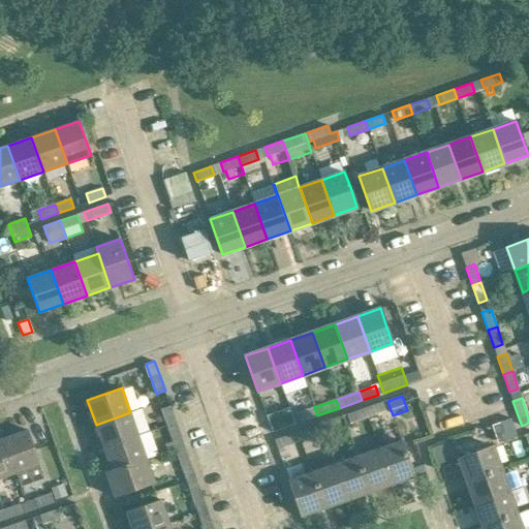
[(384,411),(381,403),(381,402),(364,408),(367,417),(384,411)]
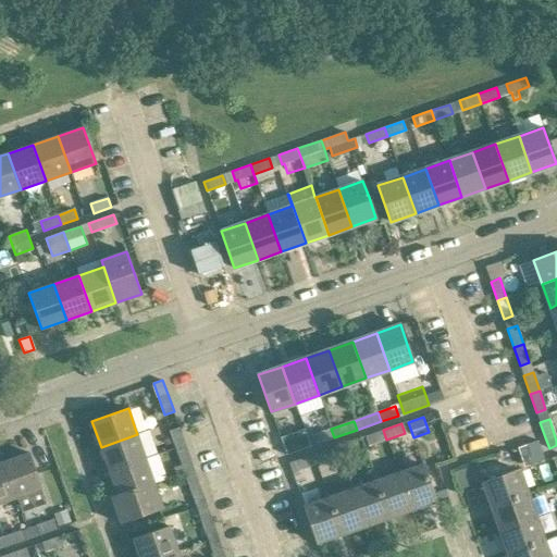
[(176,448),(185,445),(180,428),(170,431),(176,448)]
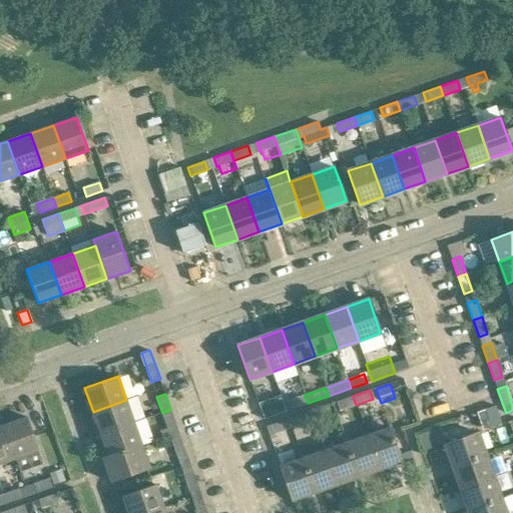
[(292,409),(308,403),(305,395),(289,401),(292,409)]
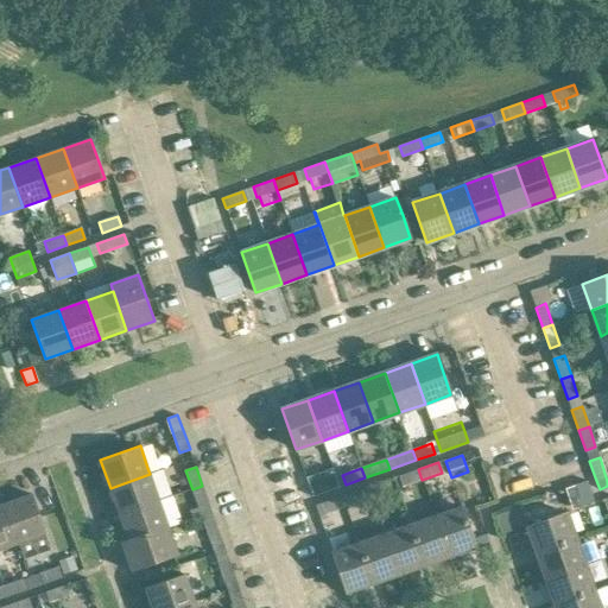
[(404,486),(422,480),(418,469),(400,475),(404,486)]
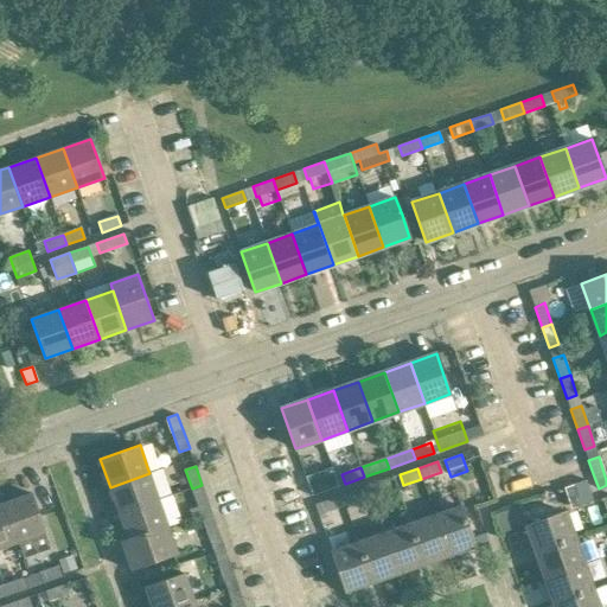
[(312,496),(332,489),(326,470),(306,477),(312,496)]
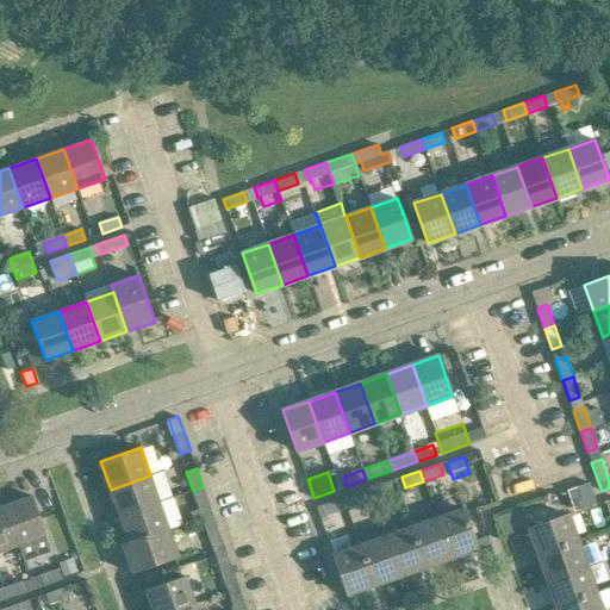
[(120,516),(160,502),(150,475),(111,490),(120,516)]
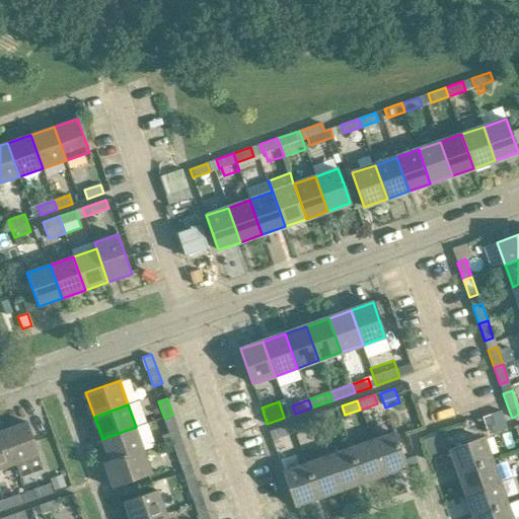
[(313,416),(316,425),(334,419),(330,410),(313,416)]
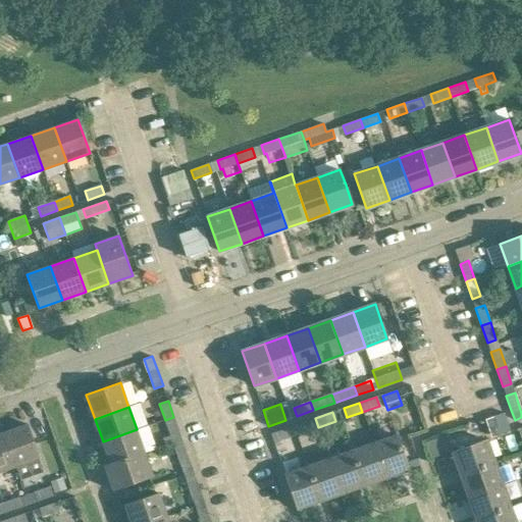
[(170,435),(179,432),(173,417),(165,420),(170,435)]
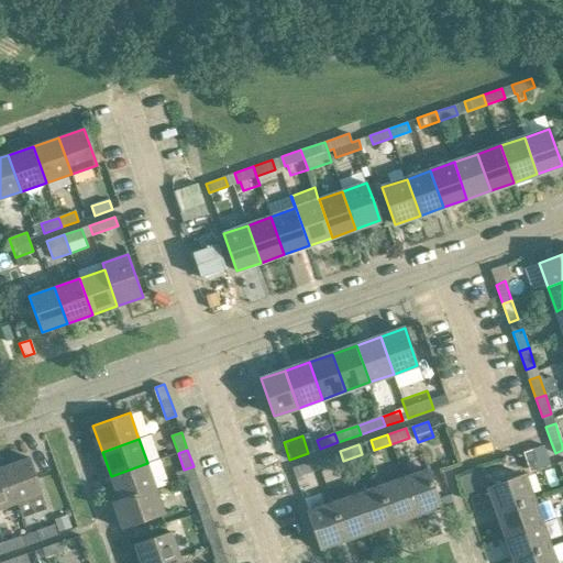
[(320,468),(343,461),(340,451),(317,460),(320,468)]
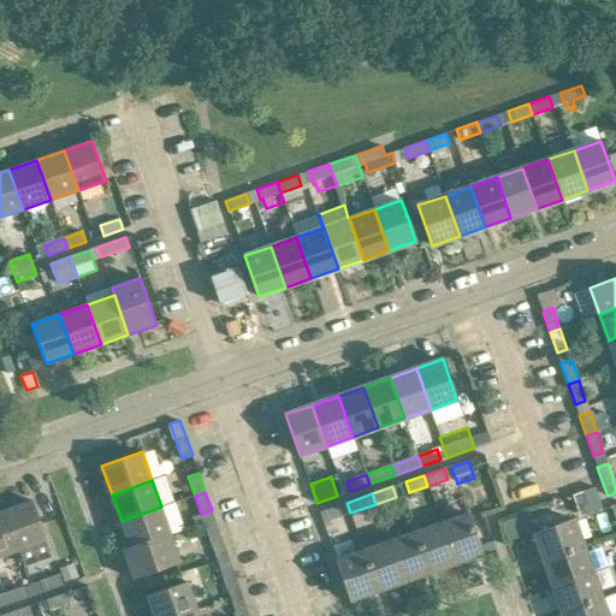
[(17,551),(24,549),(47,540),(33,501),(6,510),(4,503),(0,504),(17,551)]
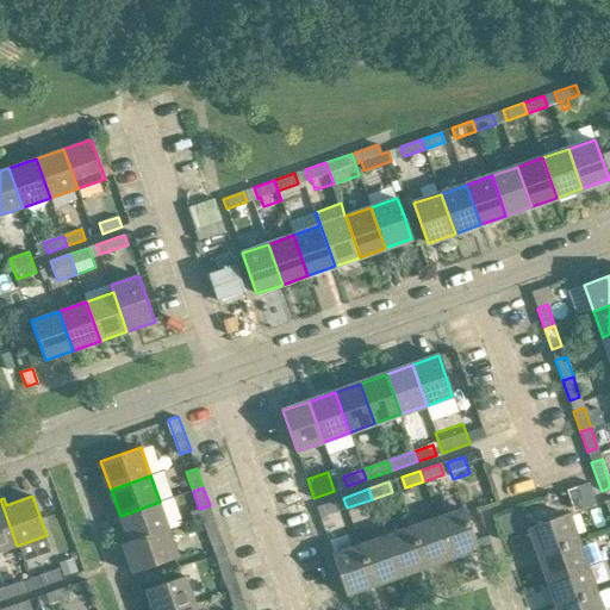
[(350,520),(347,508),(343,498),(317,506),(321,517),(336,511),(340,524),(350,520)]
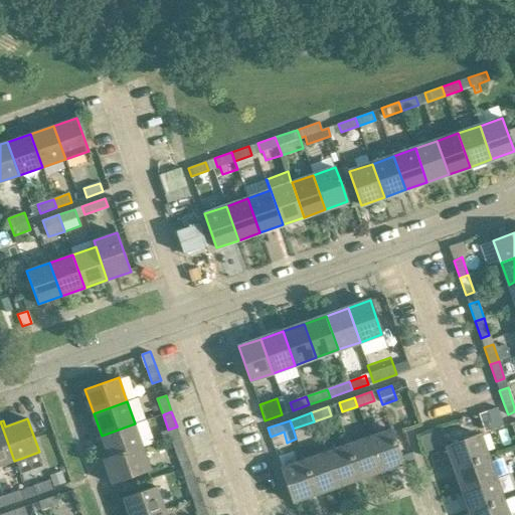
[(0,465),(14,461),(0,421),(0,465)]
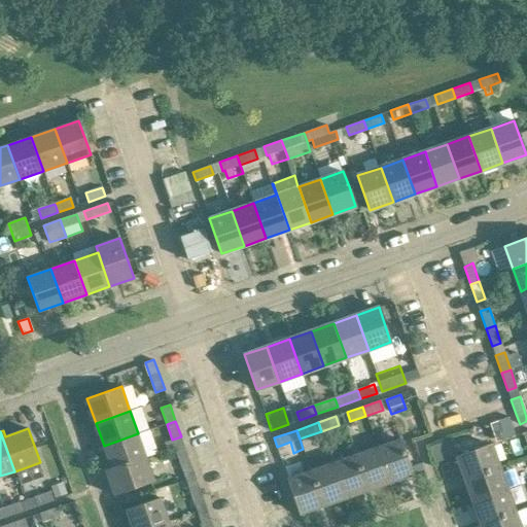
[(111,467),(146,456),(138,433),(104,446),(111,467)]
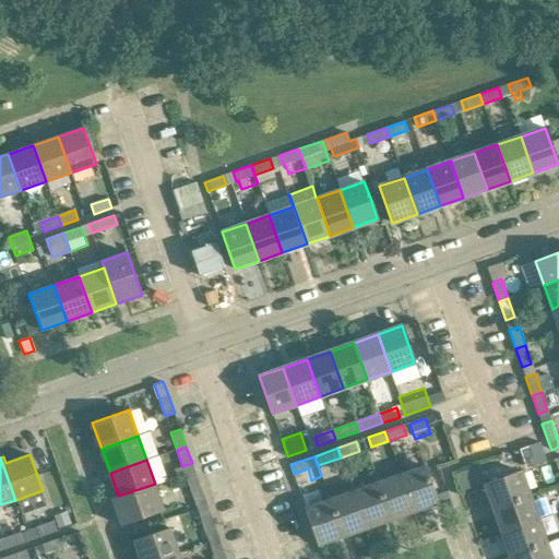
[(400,475),(413,511),(438,502),(425,466),(400,475)]
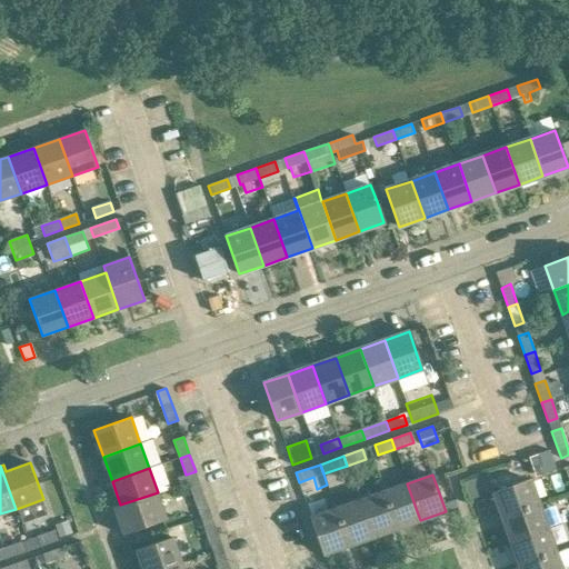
[(483,478),(463,485),(470,501),(489,495),(483,478)]
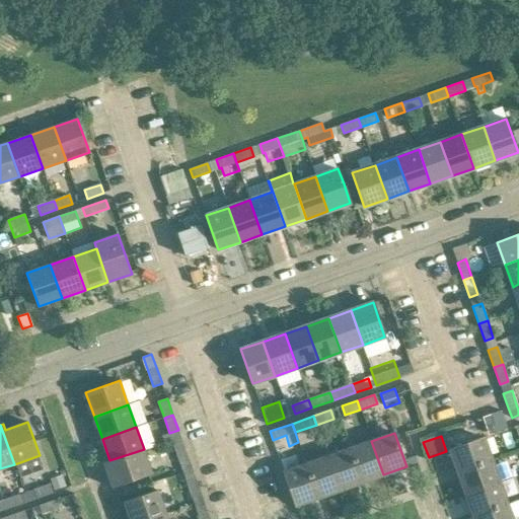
[(180,463),(189,460),(180,437),(172,440),(180,463)]
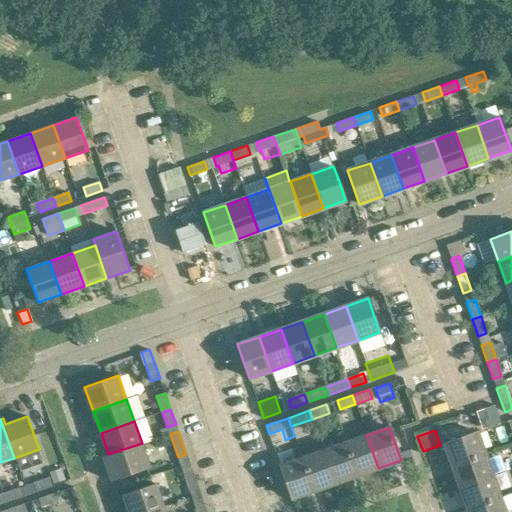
[(485,454),(484,450),(478,432),(444,444),(452,466),(485,454)]
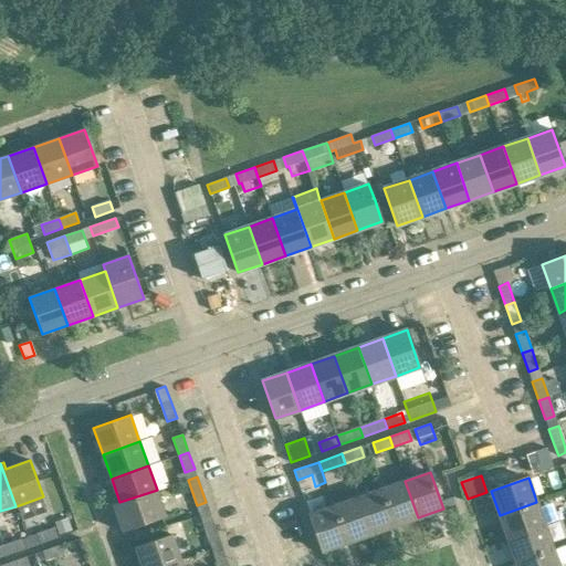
[(394,526),(418,517),(405,481),(380,489),(394,526)]
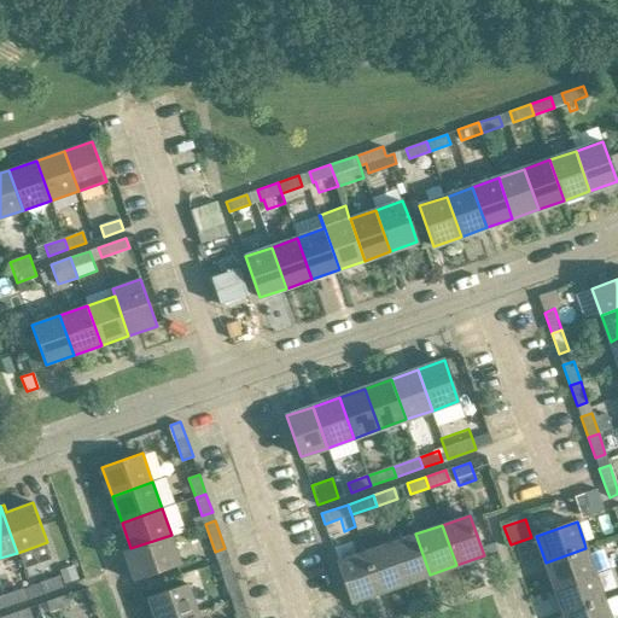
[(404,584),(390,543),(386,532),(361,542),(365,552),(363,553),(378,593),(404,584)]
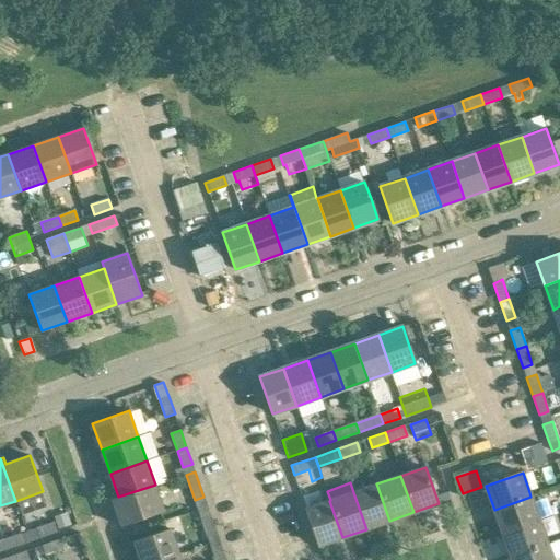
[(366,529),(389,521),(376,483),(353,492),(366,529)]
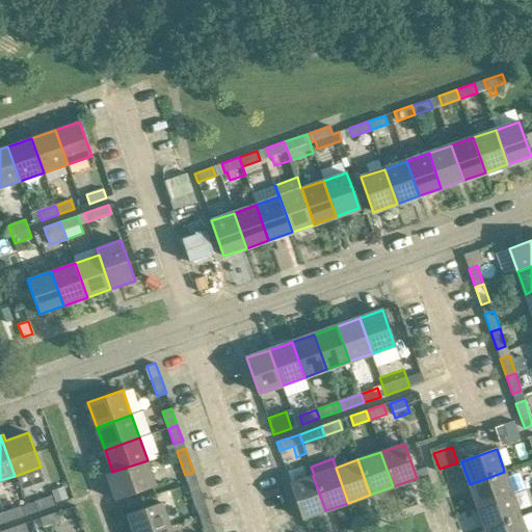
[(115,500),(135,493),(156,485),(148,460),(112,472),(107,474),(115,500)]
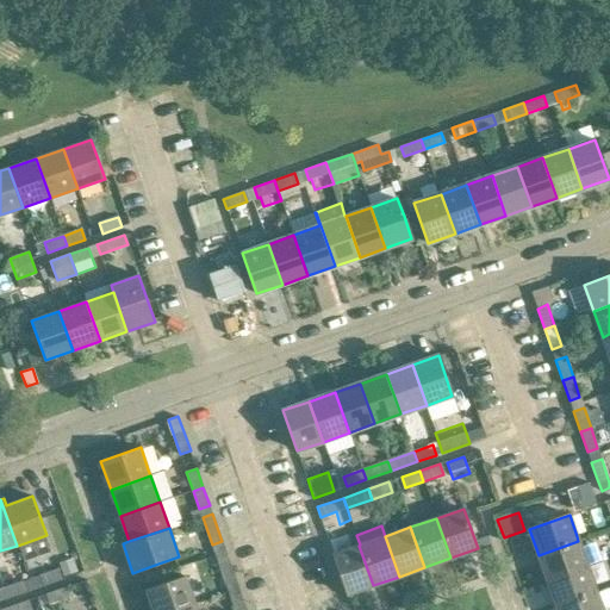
[(547,580),(587,566),(578,541),(539,555),(547,580)]
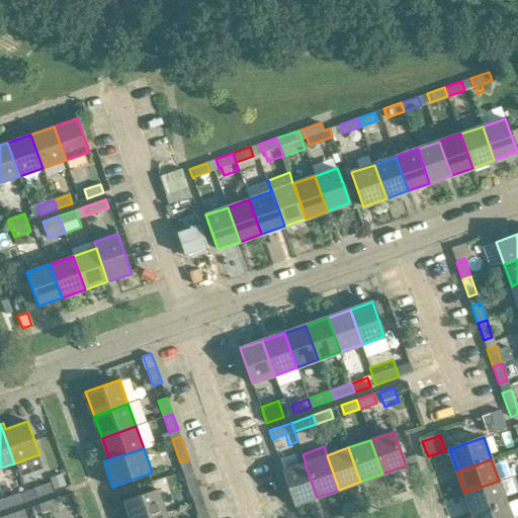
[(295,505),(317,497),(305,463),(283,470),(295,505)]
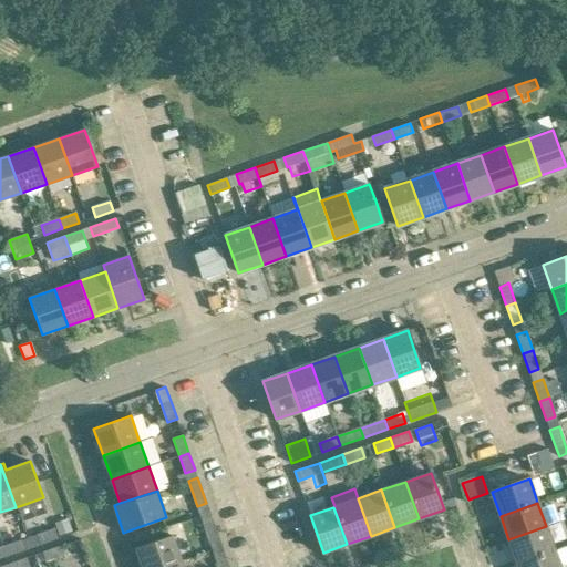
[(7,534),(18,531),(14,519),(3,523),(7,534)]
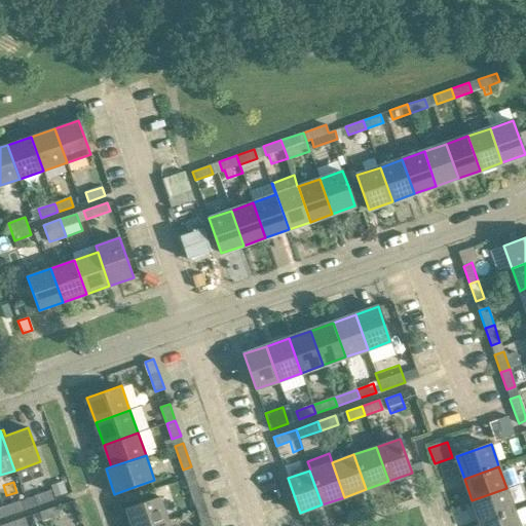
[(194,502),(203,499),(197,483),(189,486),(194,502)]
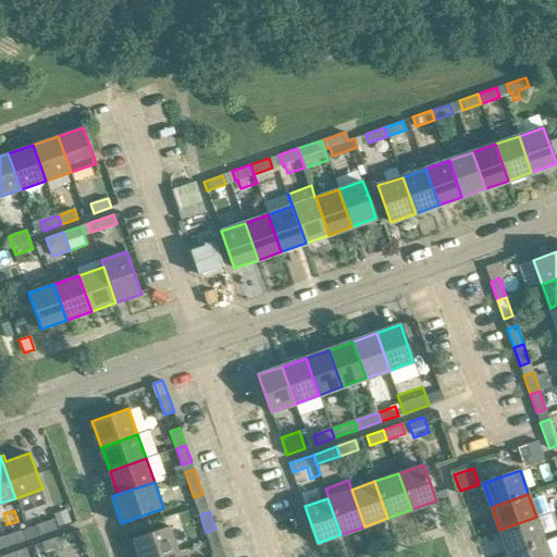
[(508,554),(545,541),(536,517),(499,530),(508,554)]
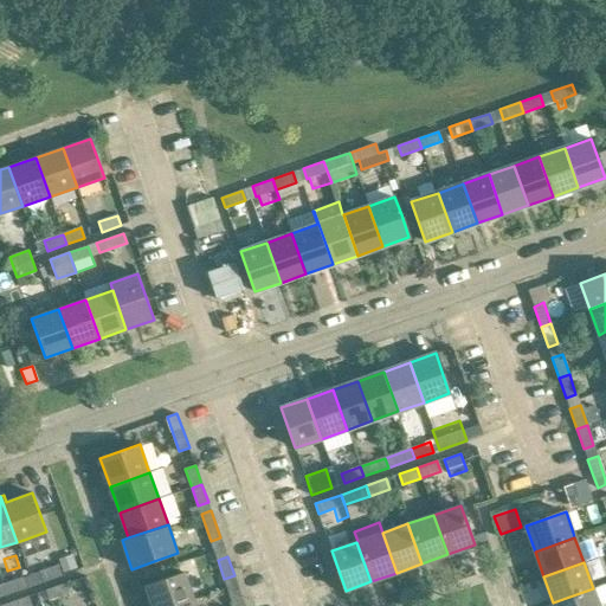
[(43,585),(60,578),(58,568),(39,574),(43,585)]
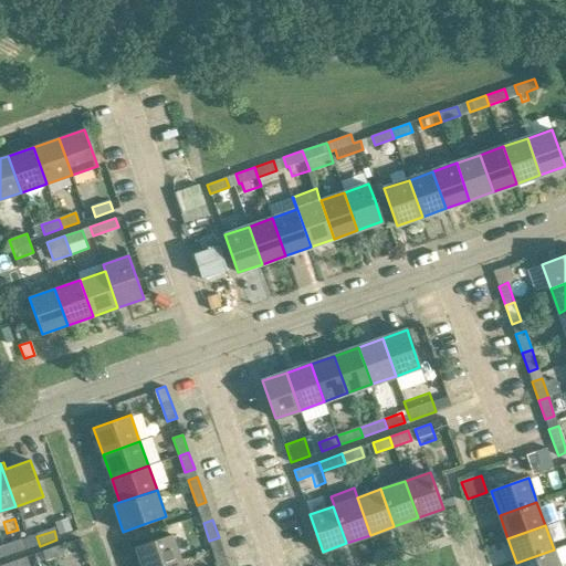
[(142,565),(163,565),(181,559),(171,534),(135,547),(142,565)]
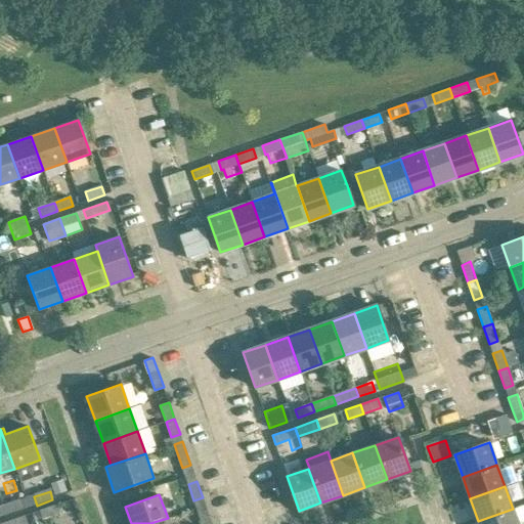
[(3,508),(6,516),(23,510),(19,501),(3,508)]
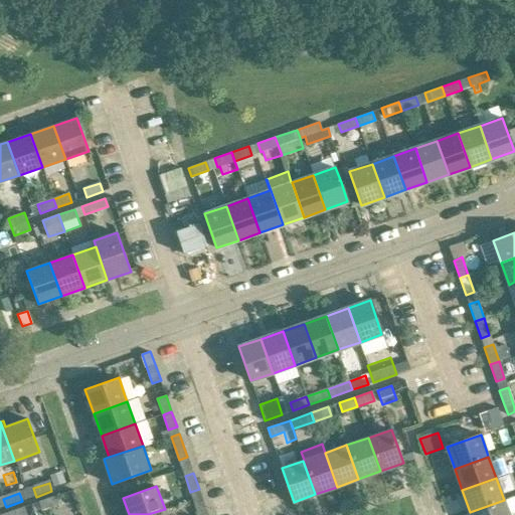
[(57,507),(54,498),(38,504),(41,512),(57,507)]
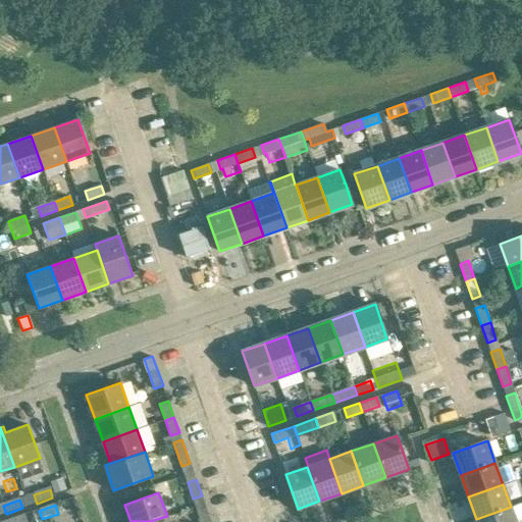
[(476,521),(516,521),(511,507),(476,519),(476,521)]
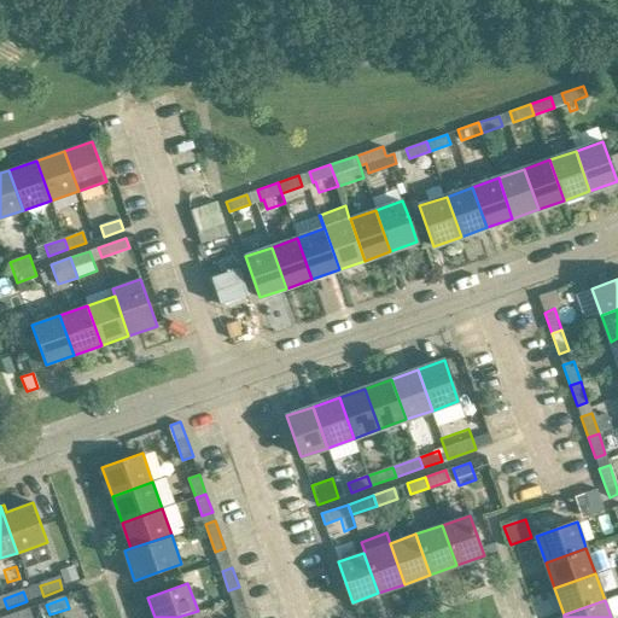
[(238,617),(249,617),(245,605),(234,608),(238,617)]
